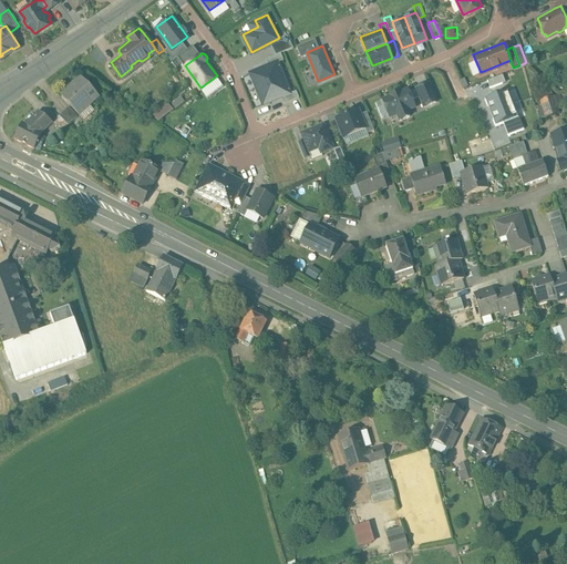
[(277,60),(249,71),(256,86),(284,75),(277,60)]
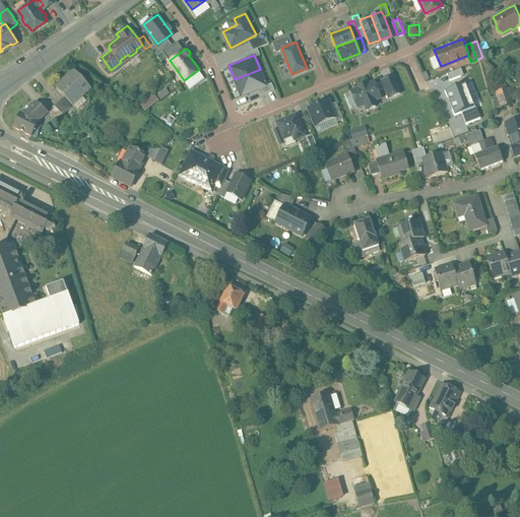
[(74,68),(56,85),(72,103),(73,103),(72,102),(80,93),(81,94),(90,86),(74,68)]
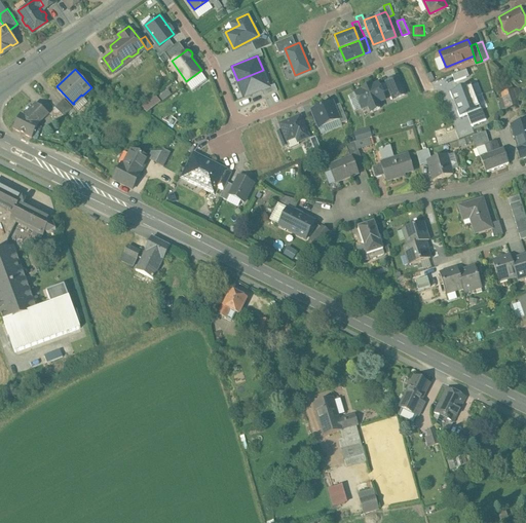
[(263,70),(237,80),(243,96),(269,85),(263,70)]
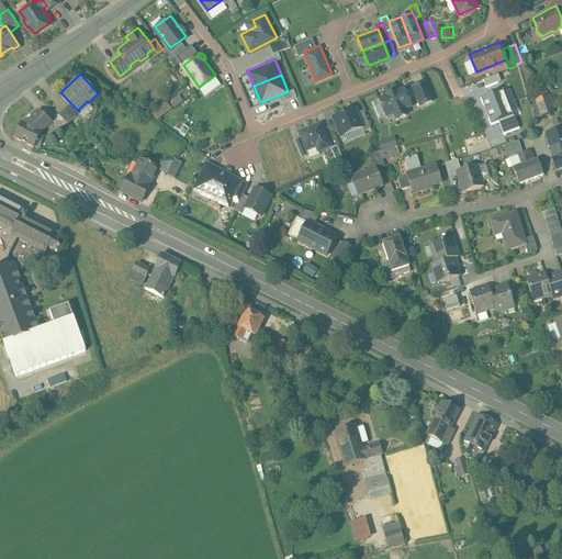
[(413,85),(413,86),(416,93),(420,103),(433,98),(425,80),(413,85)]
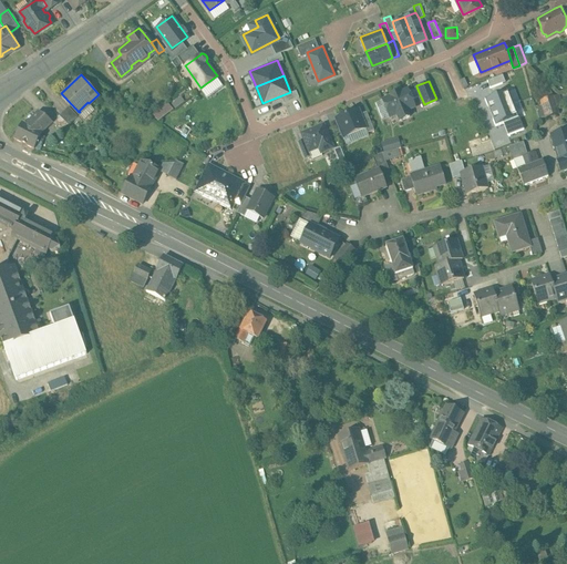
[(383,98),(390,114),(398,111),(400,118),(410,113),(408,108),(414,104),(412,98),(420,94),(416,86),(409,90),(408,88),(383,98)]
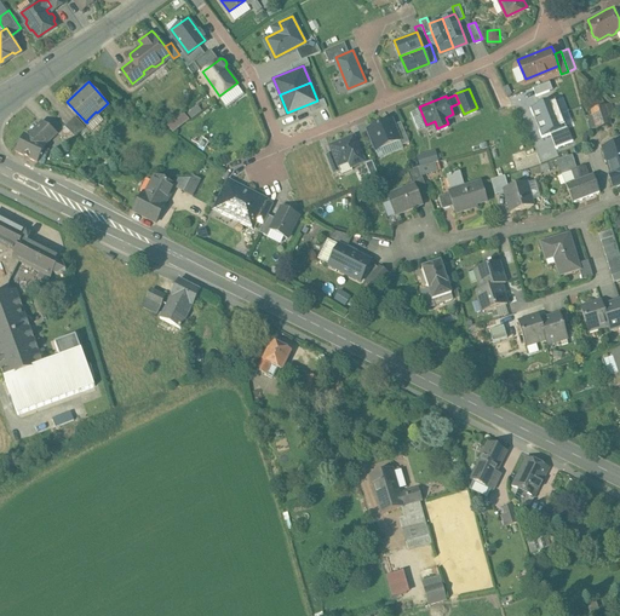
[(606,103),(591,108),(596,126),(612,121),(609,113),(606,103)]
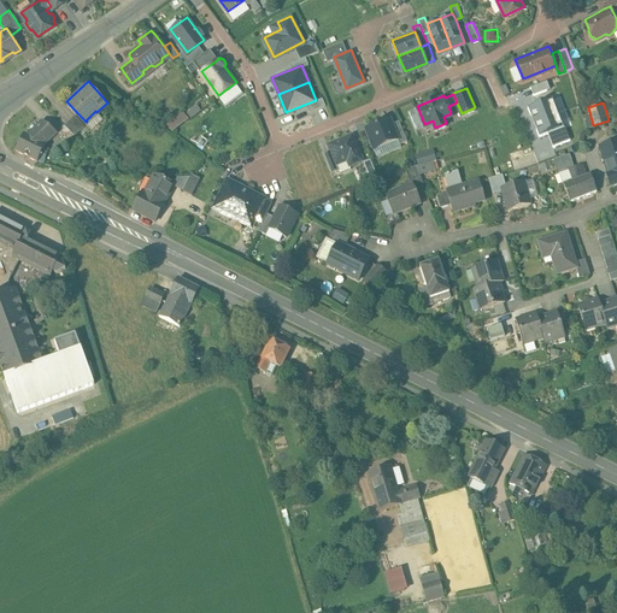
[(165,118),(170,127),(188,116),(183,107),(165,118)]
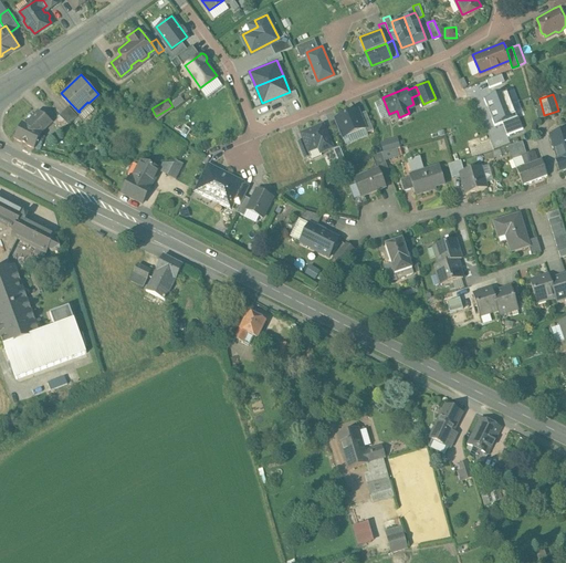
[(69,104),(59,113),(69,122),(77,114),(69,104)]
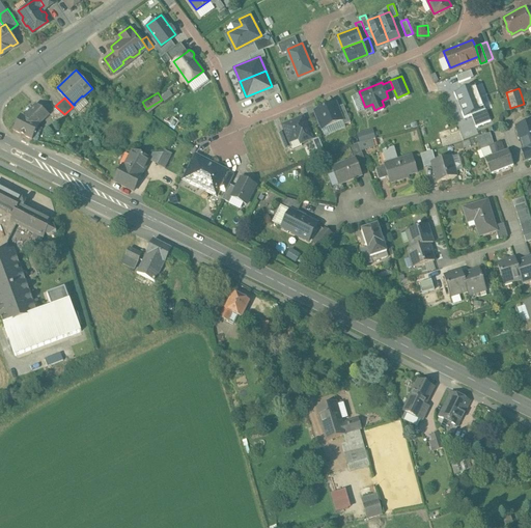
[(36,101),(24,113),(21,112),(14,128),(32,137),(40,121),(39,121),(50,112),(36,101)]
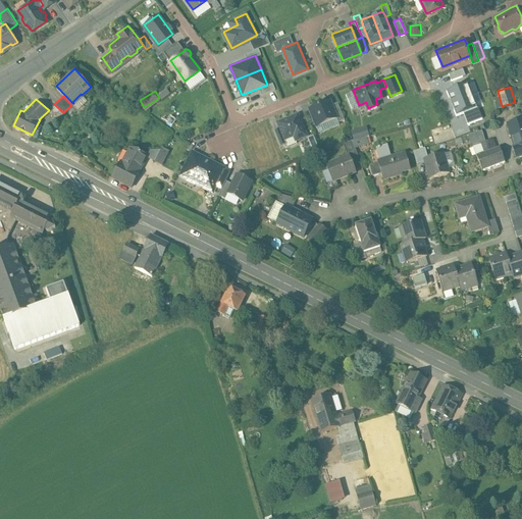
[(310,107),(316,124),(336,116),(331,103),(329,99),(310,107)]
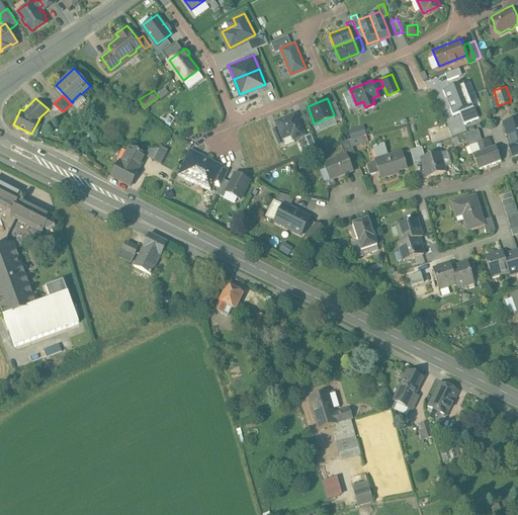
[(335,100),(329,102),(334,115),(336,118),(342,116),(335,100)]
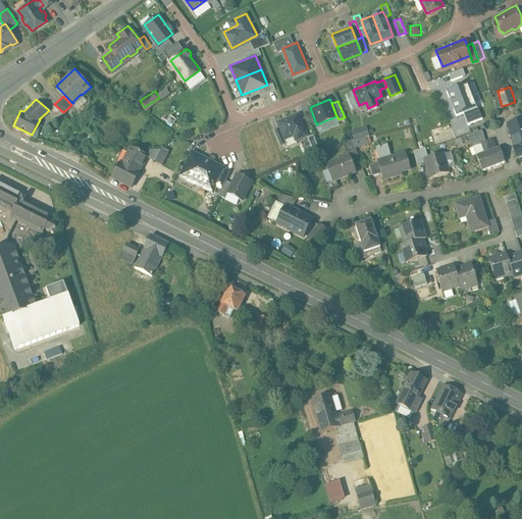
[(298,112),(277,120),(284,138),(294,134),(296,139),(307,134),(298,112)]
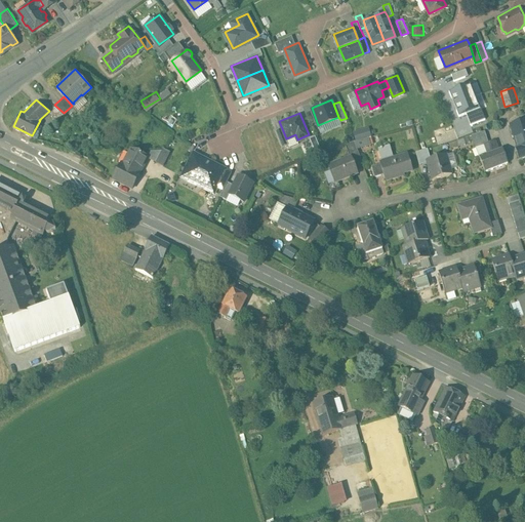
[(524,117),(511,122),(515,134),(524,131),(524,117)]
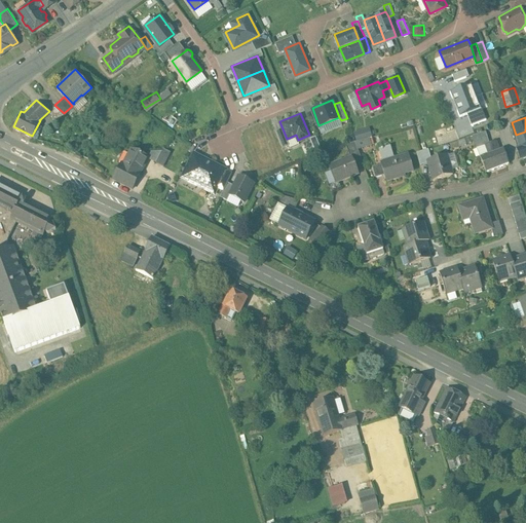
[(486,129),(473,134),(476,146),(485,143),(484,142),(489,140),(486,129)]
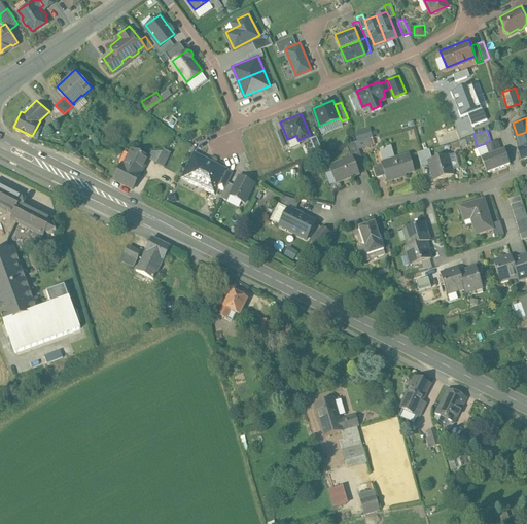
[(526,132),(517,135),(520,146),(518,147),(521,158),(526,155),(526,132)]
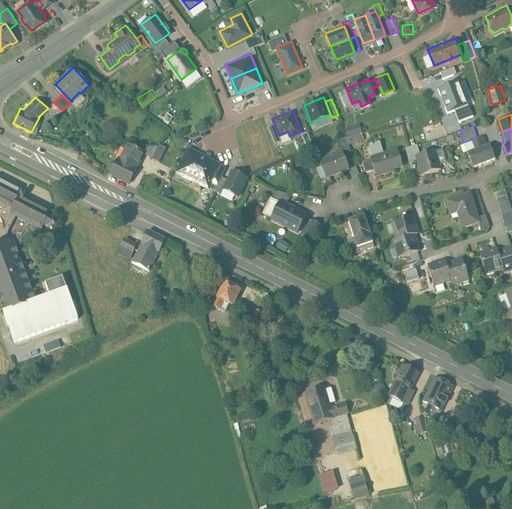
[(359,132),(345,136),(348,143),(361,139),(359,132)]
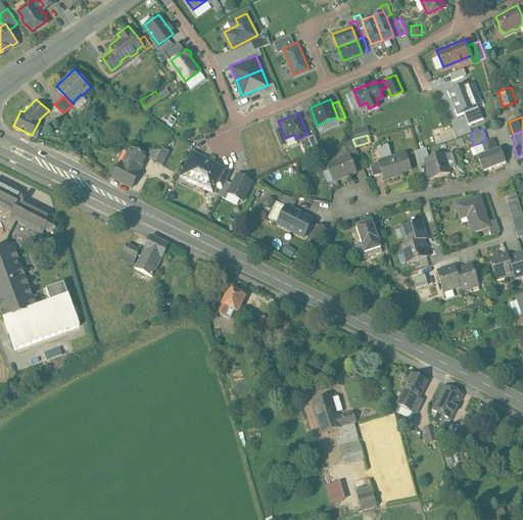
[(486,139),(481,141),(482,142),(485,151),(497,146),(493,137),(486,139)]
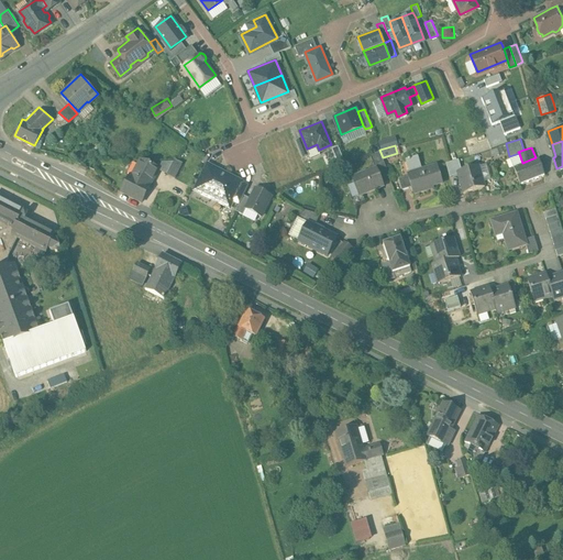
[(379,150),(370,153),(375,166),(376,166),(378,171),(387,167),(383,157),(379,150)]
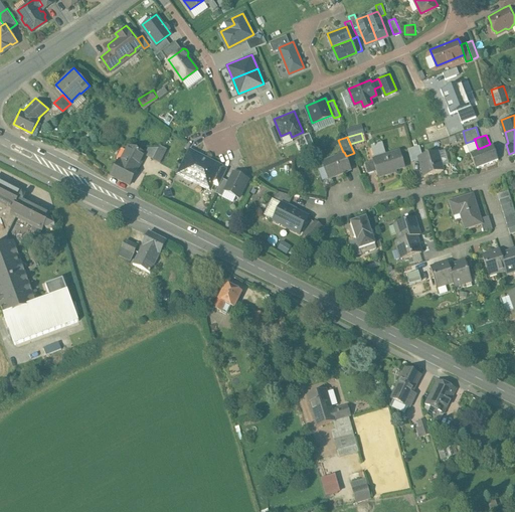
[(399,148),(386,153),(382,141),(373,143),(377,155),(373,157),(378,175),(393,171),(392,167),(395,166),(395,167),(404,164),(399,148)]
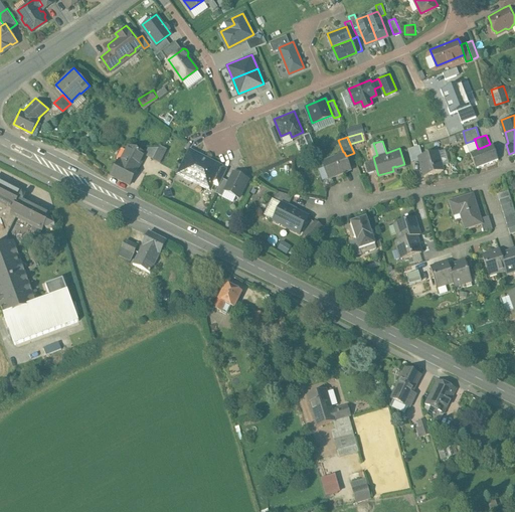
[(145,152),(129,143),(121,159),(119,158),(111,173),(130,182),(137,167),(145,152)]
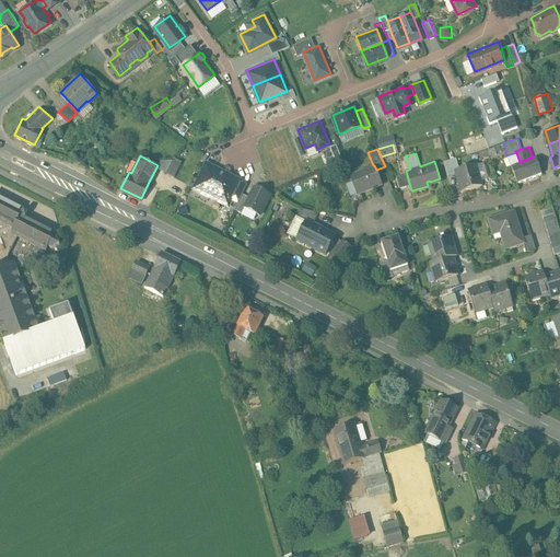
[(174,155),(166,171),(174,174),(182,160),(174,155)]
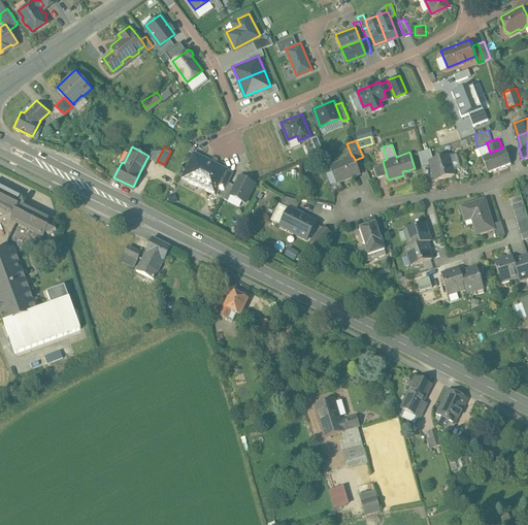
[(490,153),(483,155),(488,169),(510,161),(505,146),(502,148),(490,153)]
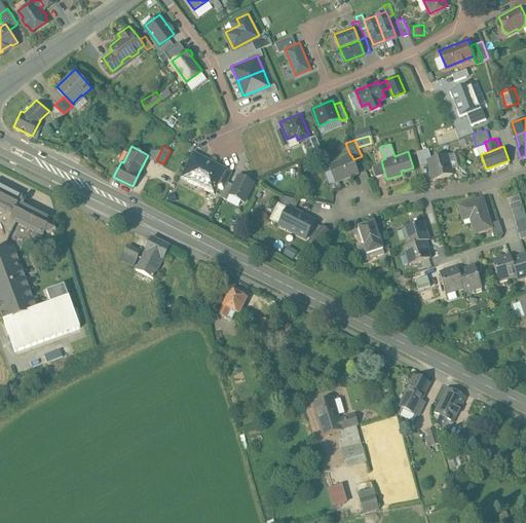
[(428,147),(416,150),(420,162),(427,160),(427,158),(431,157),(428,147)]
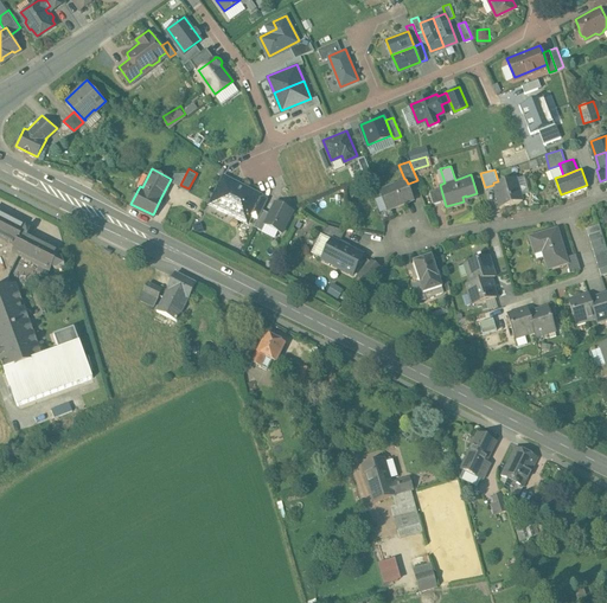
[(255,190),(224,174),(210,201),(248,220),(251,213),(250,212),(260,193),(254,191),(255,190)]
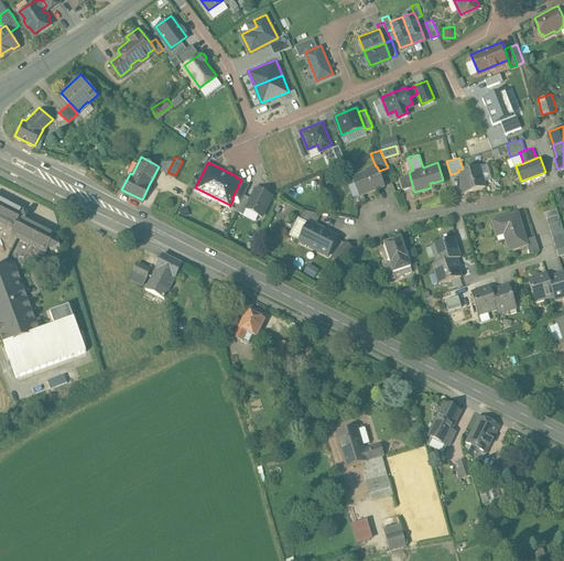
[(463,169),(458,170),(458,172),(464,191),(486,184),(479,163),(463,169)]
